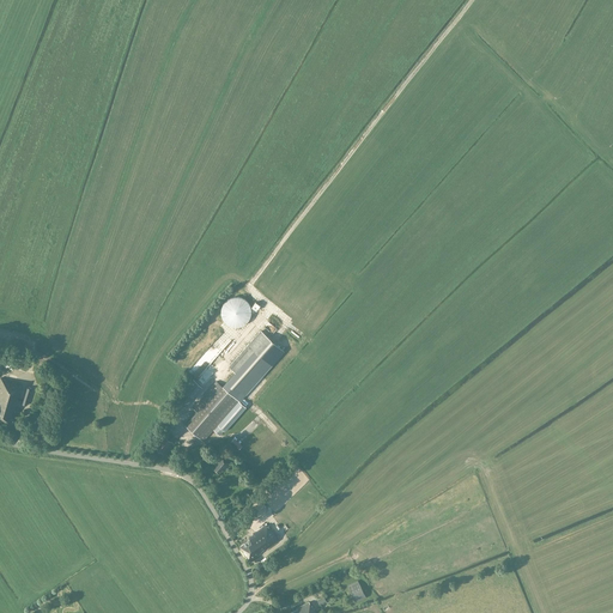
[(363,163),(374,150),(368,145),(357,158),(363,163)]
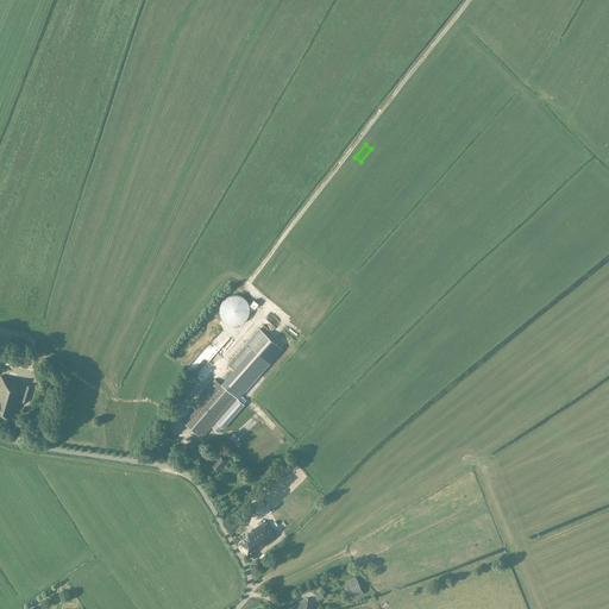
[(289,270),(296,275),(302,265),(295,261),(289,270)]
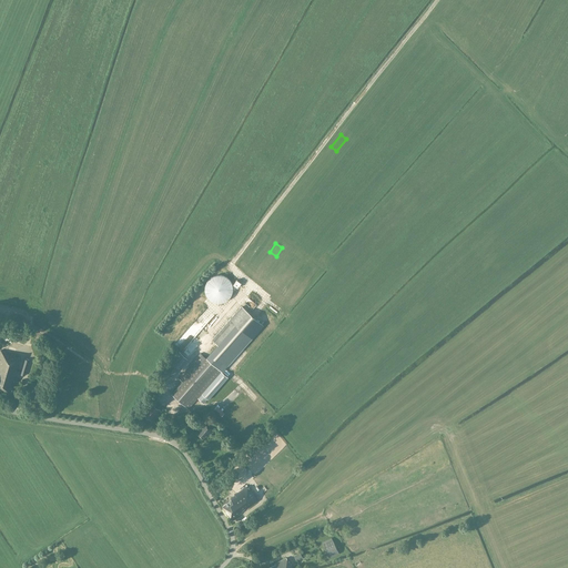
[(211,301),(214,303),(219,303),(222,303),(225,301),(229,298),(231,295),(232,292),(232,287),(231,284),(230,281),(226,277),(223,276),(219,275),(215,275),(211,276),(208,279),(205,283),(204,286),(204,291),(205,295),(208,298),(211,301)]
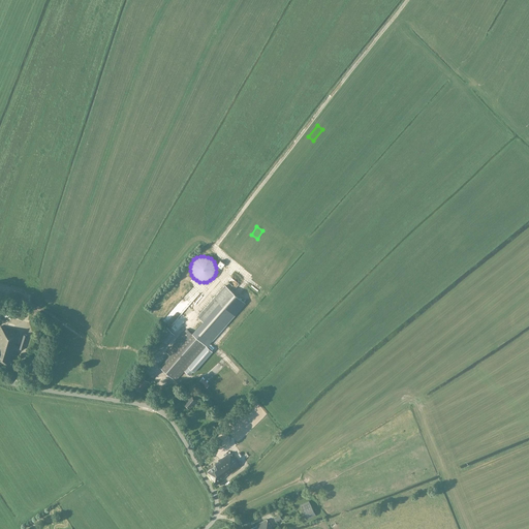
[(197,317),(203,321),(192,334),(187,330),(166,352),(169,355),(159,367),(176,381),(184,371),(189,376),(212,350),(201,342),(207,336),(212,340),(234,315),(245,303),(225,286),(197,317)]
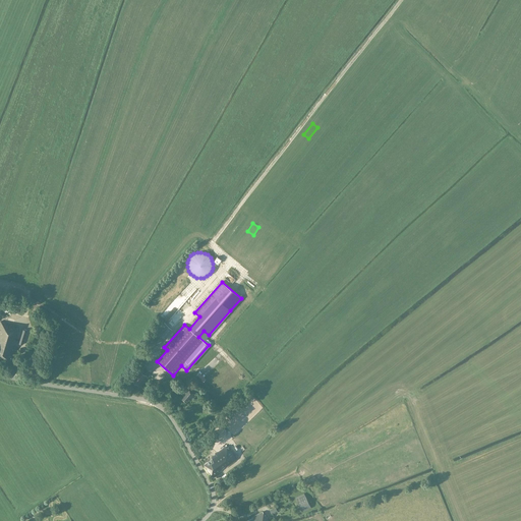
[(168,312),(169,324),(179,323),(178,311),(168,312)]
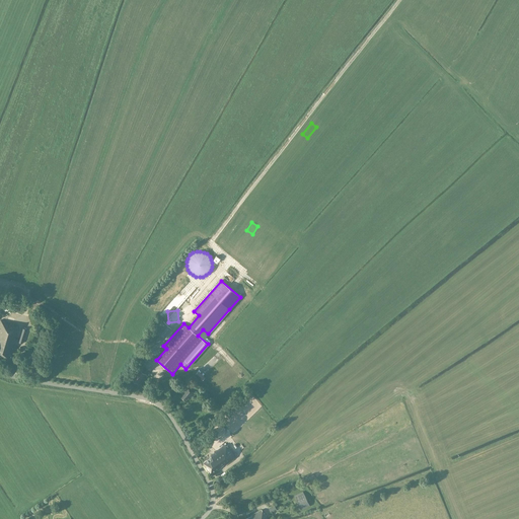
[(12,348),(18,326),(13,325),(13,324),(0,320),(0,355),(7,358),(9,354),(11,348),(12,348)]
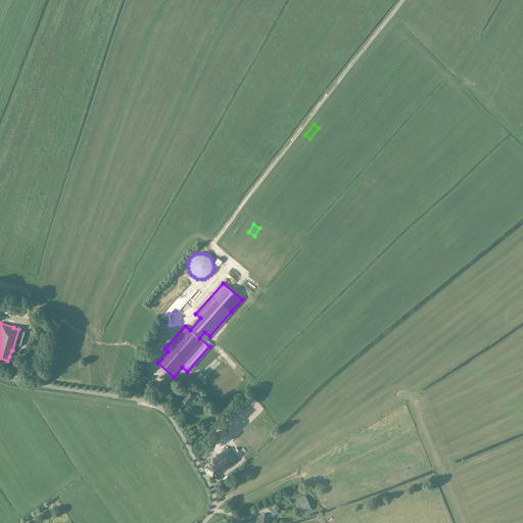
[(158,334),(152,340),(158,346),(173,331),(165,324),(157,333),(158,334)]
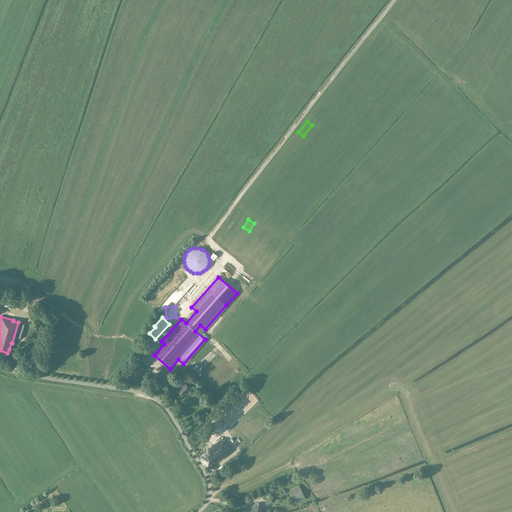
[(27,325),(22,324),(18,338),(23,339),(27,325)]
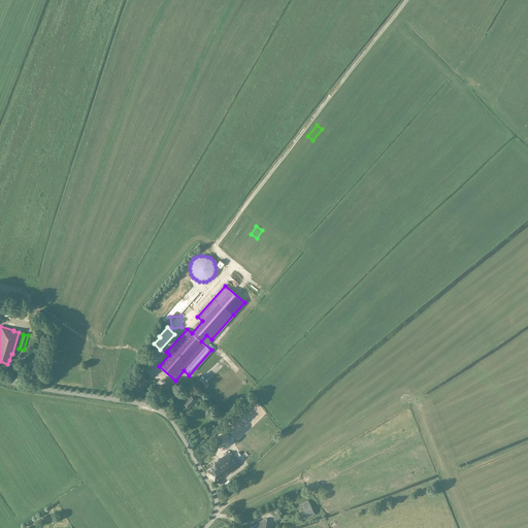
[(141,375),(135,384),(140,389),(147,381),(141,375)]
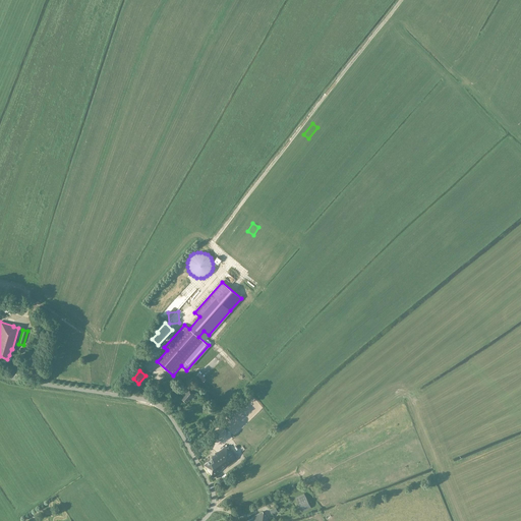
[(188,388),(187,387),(184,390),(186,391),(182,395),(183,396),(181,399),(185,403),(188,400),(189,401),(195,394),(188,388)]
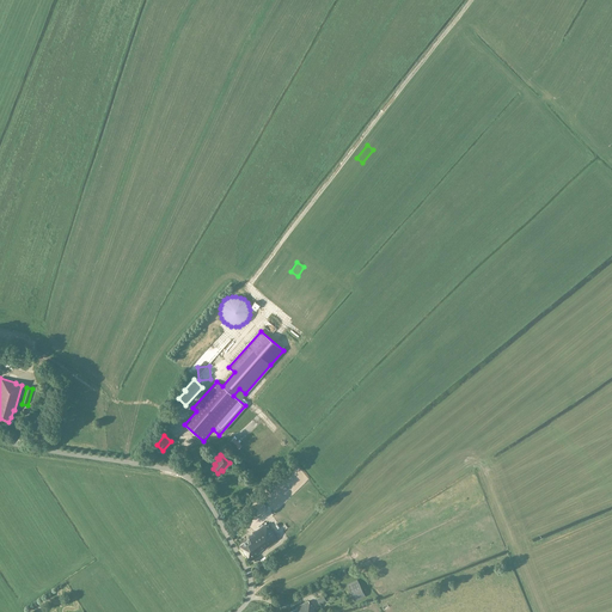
[(249,538),(239,545),(250,560),(277,539),(267,524),(248,537),(249,538)]
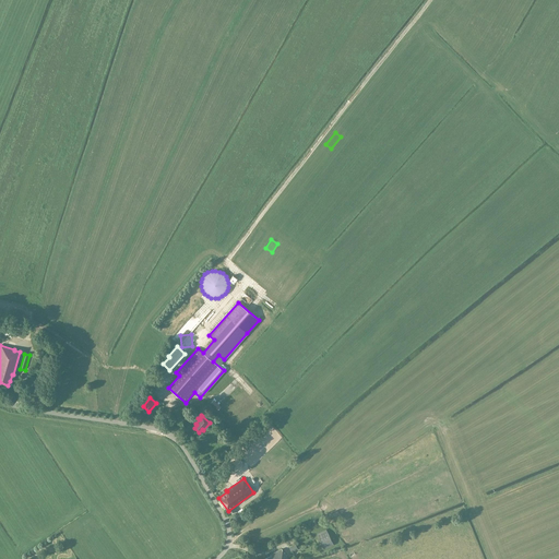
[(334,545),(326,531),(317,535),(324,549),(334,545)]
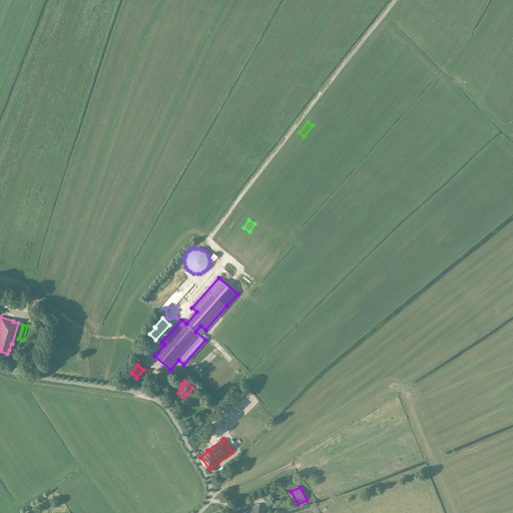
[(249,510),(242,512),(264,512),(262,507),(261,507),(260,504),(248,509),(249,510)]
